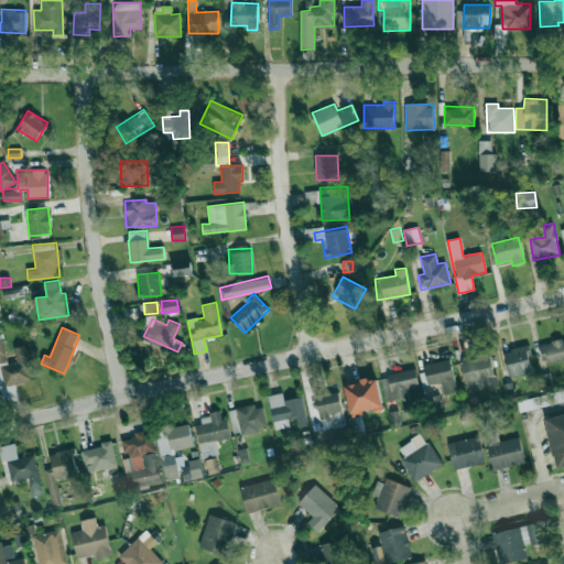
[(563,358),(563,338),(539,345),(543,364),(563,358)]
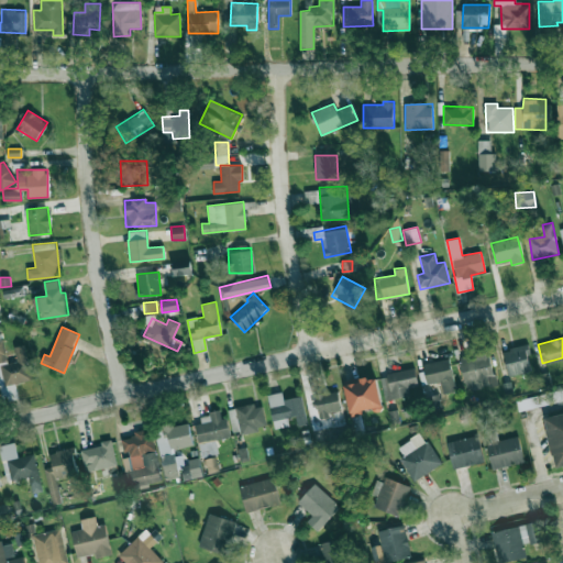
[(32,379),(24,344),(13,346),(17,361),(8,363),(2,340),(0,340),(0,376),(2,386),(32,379)]
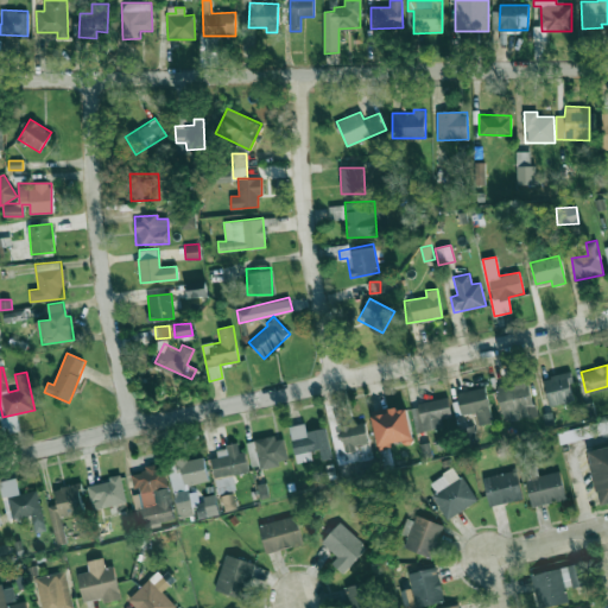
[(544,377),(548,404),(574,401),(570,373),(544,377)]
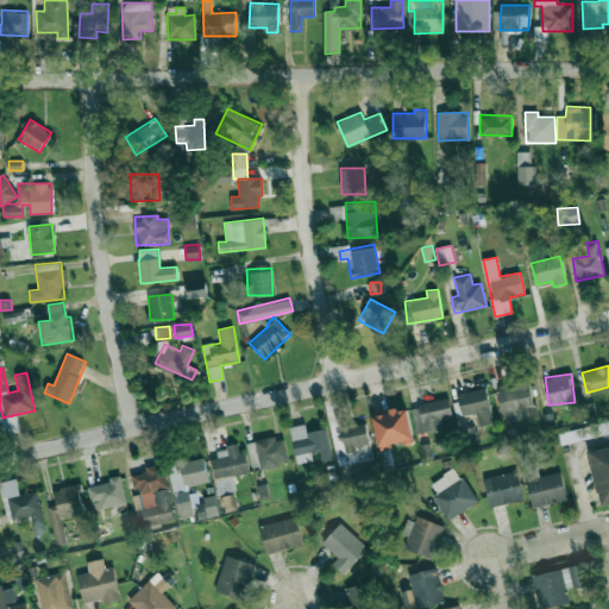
[(528,378),(496,387),(504,424),(537,415),(528,378)]
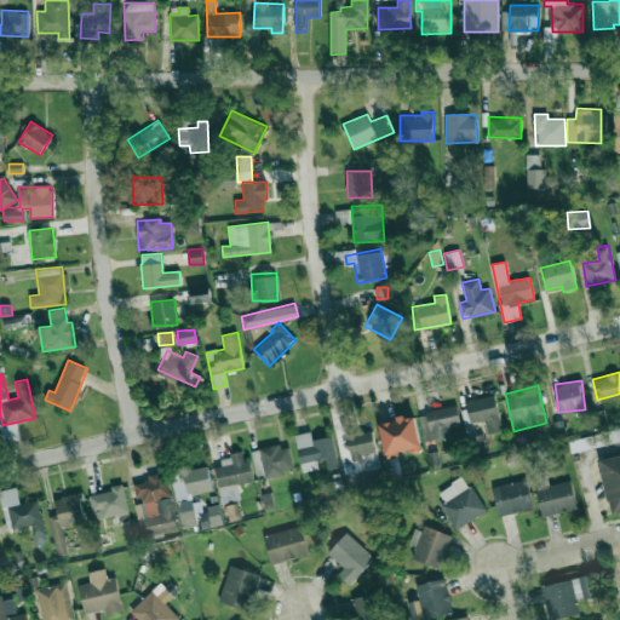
[(487,434),(503,430),(494,394),(465,401),(470,423),(484,420),(487,434)]
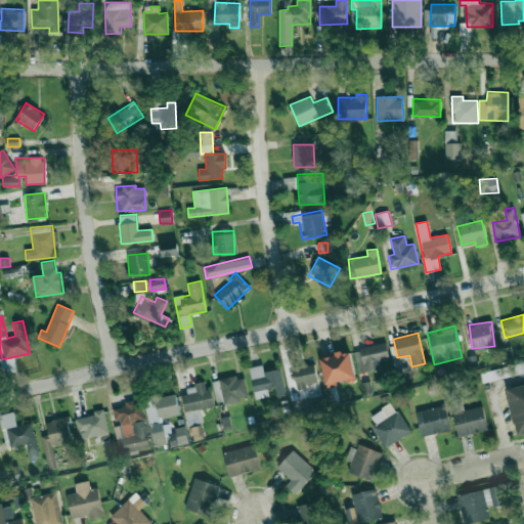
[(381,367),(380,361),(389,359),(386,343),(352,349),(357,373),(381,367)]
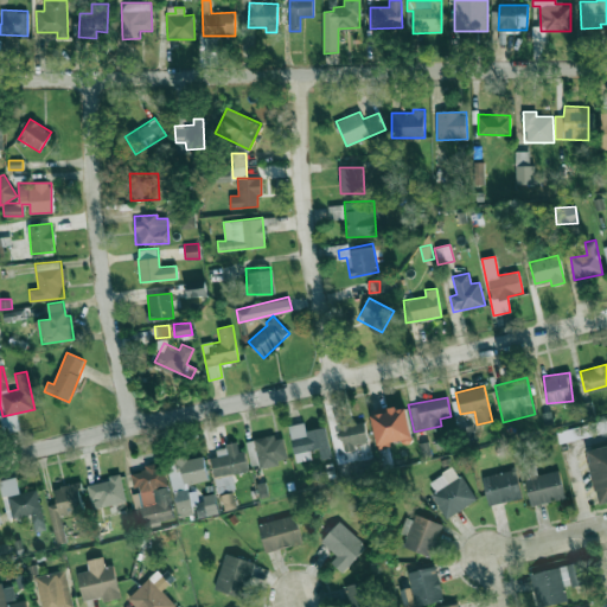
[(406,406),(370,413),(377,446),(411,439),(406,406)]
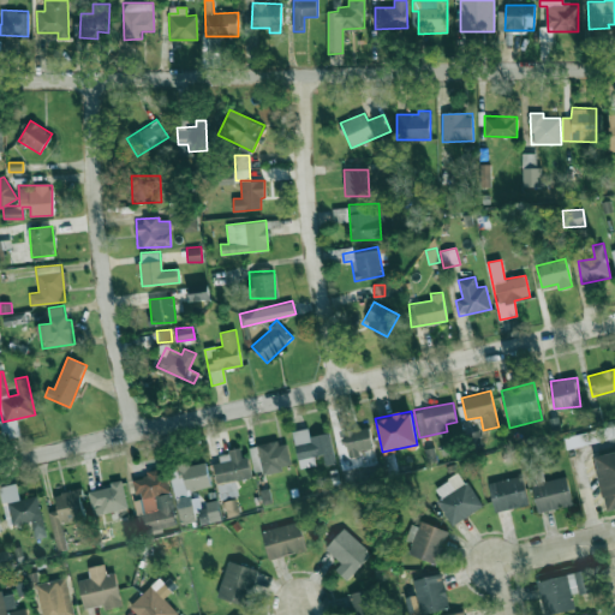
[(292,431),(299,467),(320,464),(321,466),(335,464),(328,433),(309,436),(308,428),(292,431)]
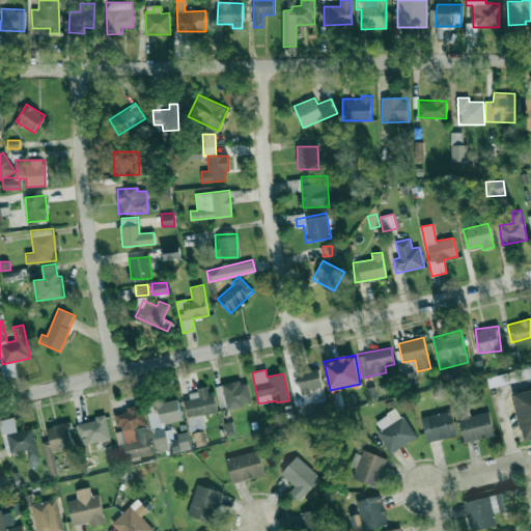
[(298,394),(311,393),(310,388),(320,388),(319,369),(297,370),(298,394)]
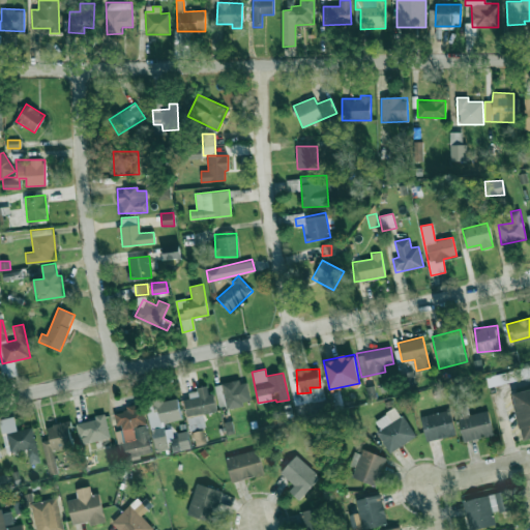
[(487,384),(522,380),(521,371),(486,375),(487,384)]
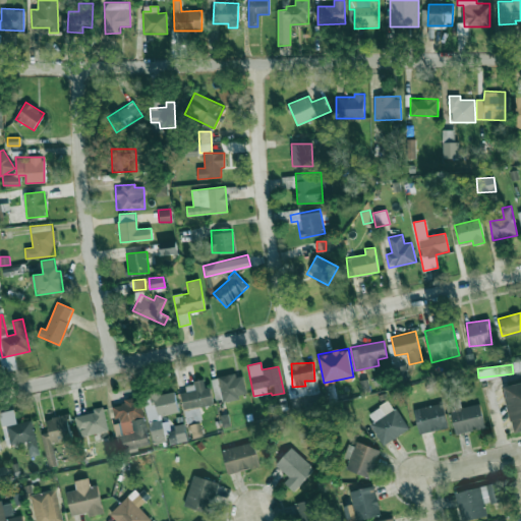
[(212,379),(215,401),(246,396),(242,373),(212,379)]
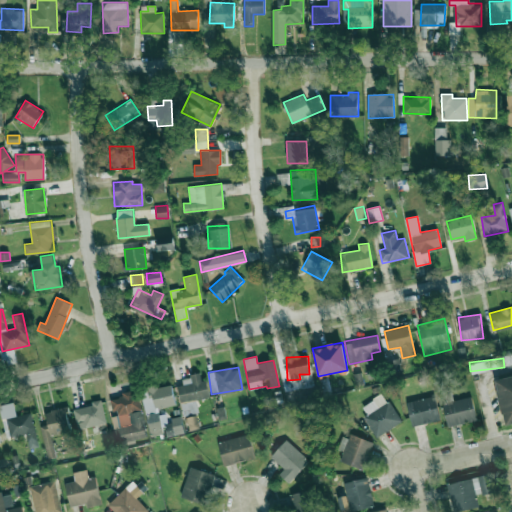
[(210,400),(206,380),(201,381),(199,374),(177,378),(183,413),(197,411),(196,402),(210,400)]
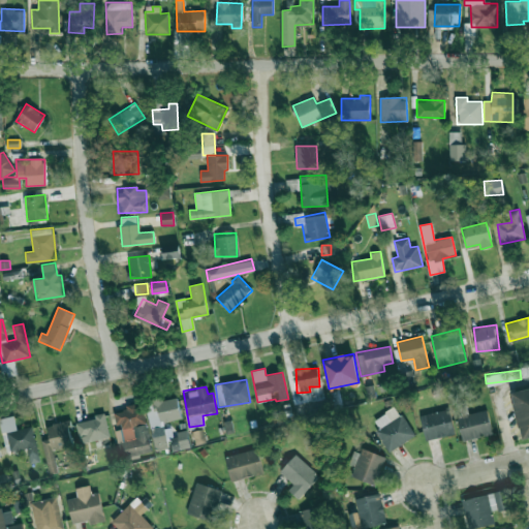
[(528,437),(528,387),(511,392),(522,439),(528,437)]
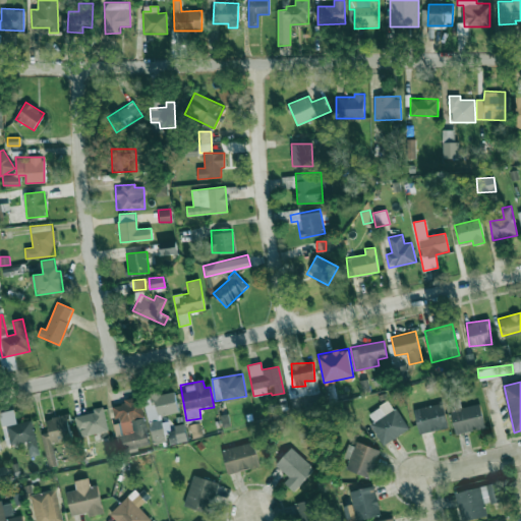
[(326,388),(327,402),(335,401),(333,387),(326,388)]
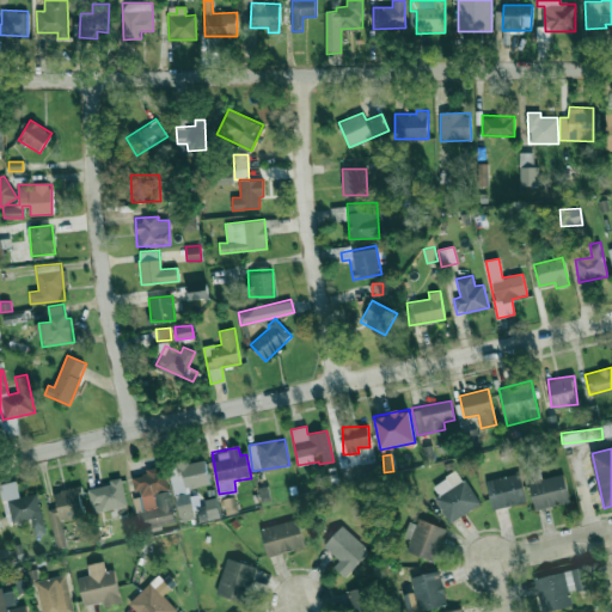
[(209,484),(204,458),(170,464),(176,493),(175,493),(179,520),(194,518),(189,488),(209,484)]
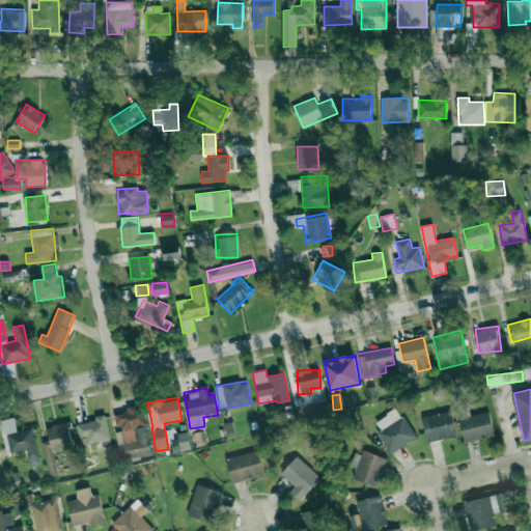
[(115,431),(120,462),(150,456),(142,403),(124,407),(126,412),(116,414),(118,430),(115,431)]
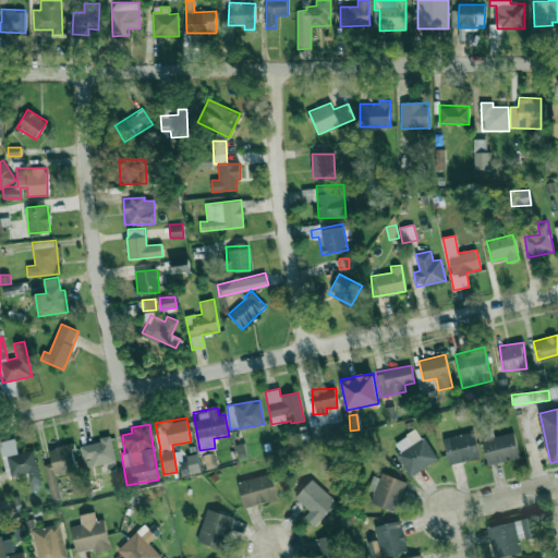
[(395,443),(400,452),(397,455),(410,476),(437,459),(417,428),(395,443)]
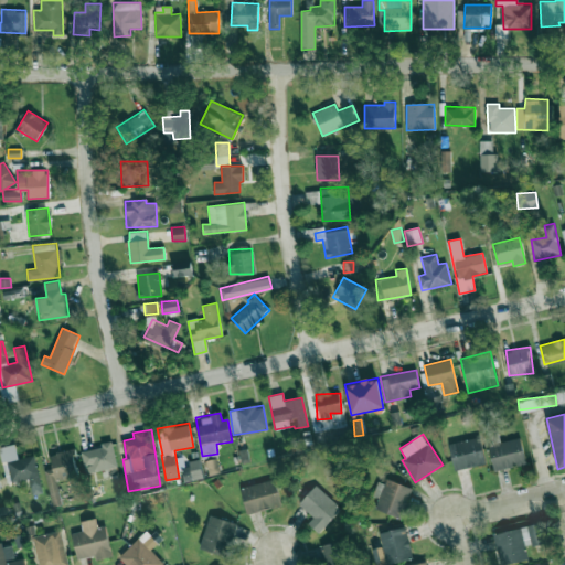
[(450,441),(452,469),(484,465),(481,438),(450,441)]
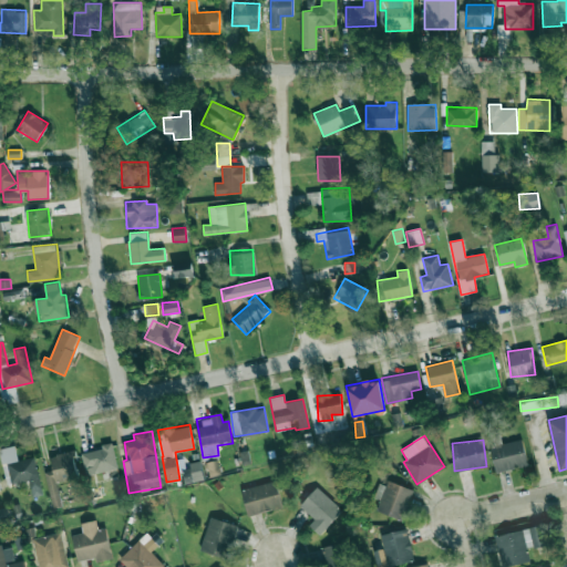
[(117,467),(111,442),(102,444),(102,447),(81,454),(86,475),(117,467)]
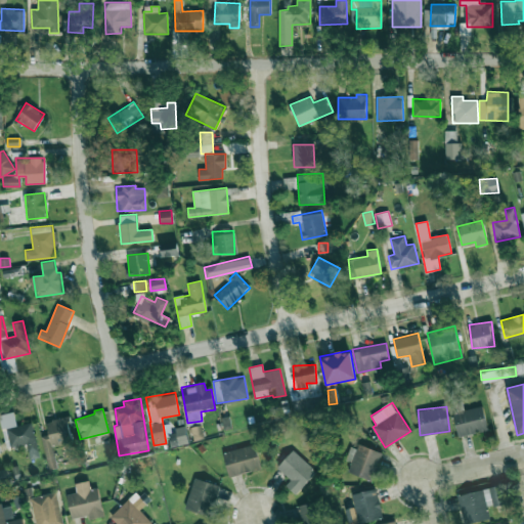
[(32,422),(16,426),(13,411),(0,413),(0,419),(2,428),(7,427),(11,447),(26,444),(29,459),(39,456),(32,422)]
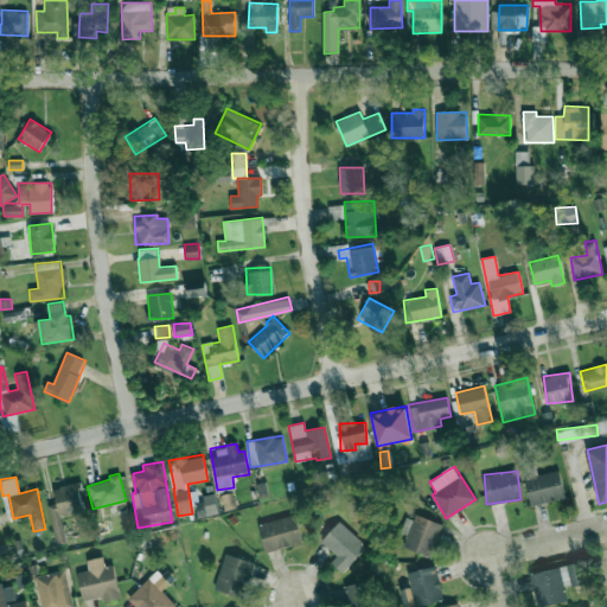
[(56,543),(65,541),(61,517),(84,511),(78,483),(53,487),(57,503),(48,505),(56,543)]
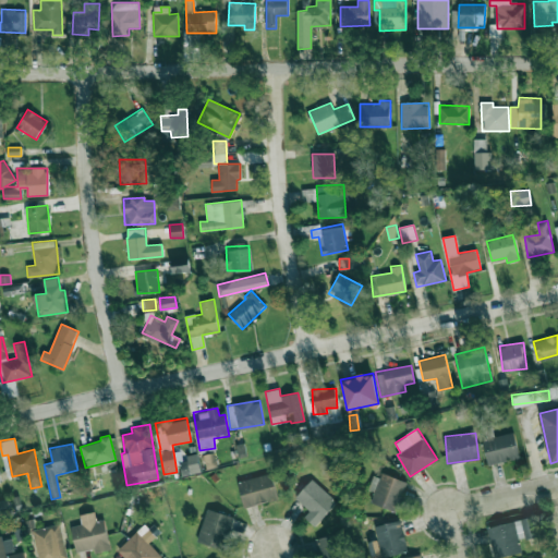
[(373,472),(368,489),(373,490),(371,504),(398,510),(405,481),(373,472)]
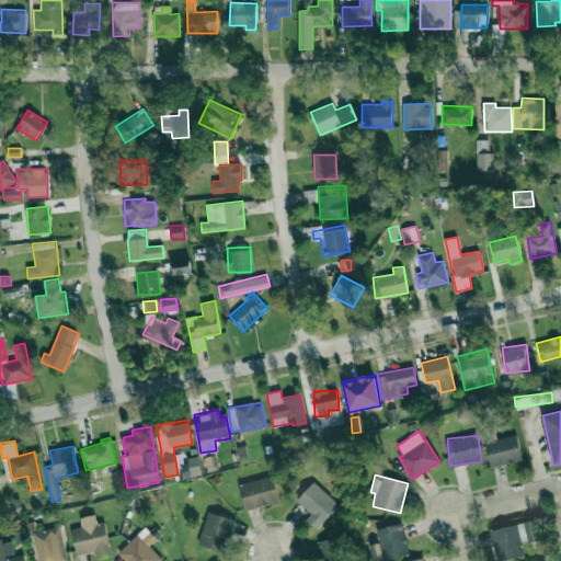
[(279,502),(273,476),(239,483),(244,510),(279,502)]
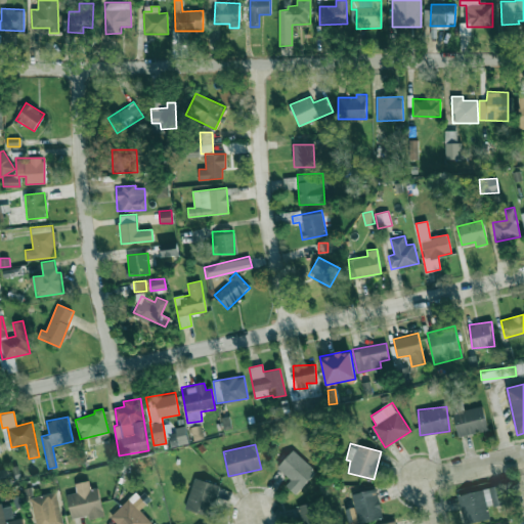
[(286,485),(295,494),(316,471),(293,449),(277,467),(291,479),(286,485)]
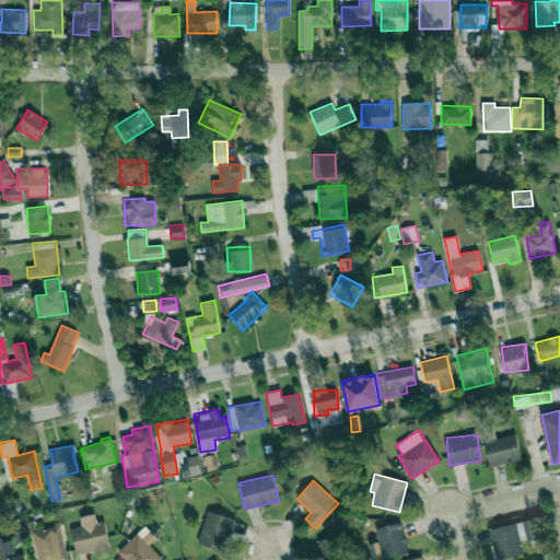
[(224,551),(234,518),(207,510),(198,543),(224,551)]
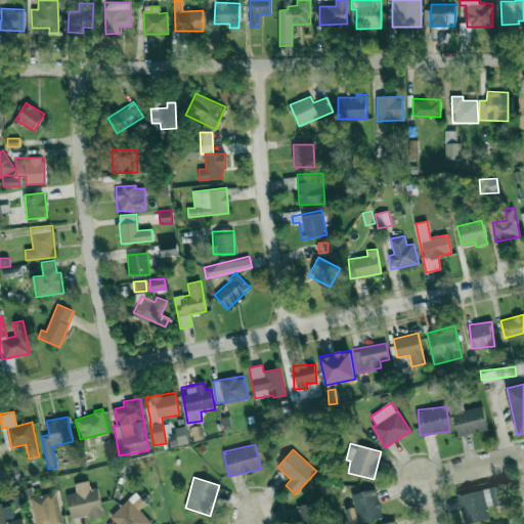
[(97,487),(90,488),(88,480),(75,483),(76,492),(67,494),(72,518),(89,515),(90,519),(103,516),(97,487)]
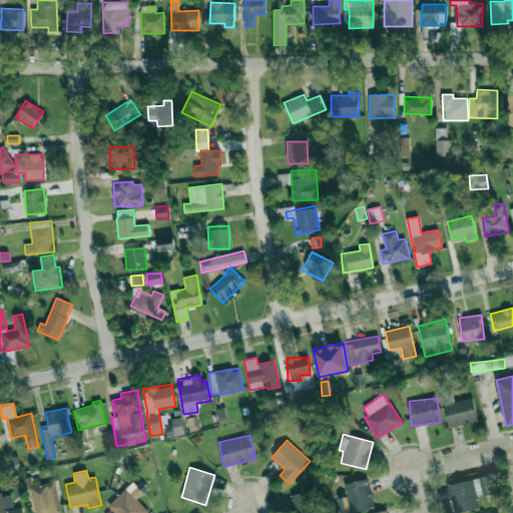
[(453,512),(479,508),(477,496),(496,492),(493,475),(448,483),(453,512)]
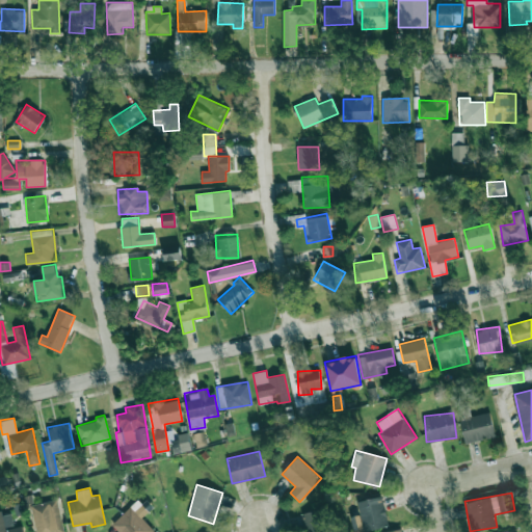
[(350,516),(353,531),(358,531),(388,526),(381,496),(356,501),(360,514),(350,516)]
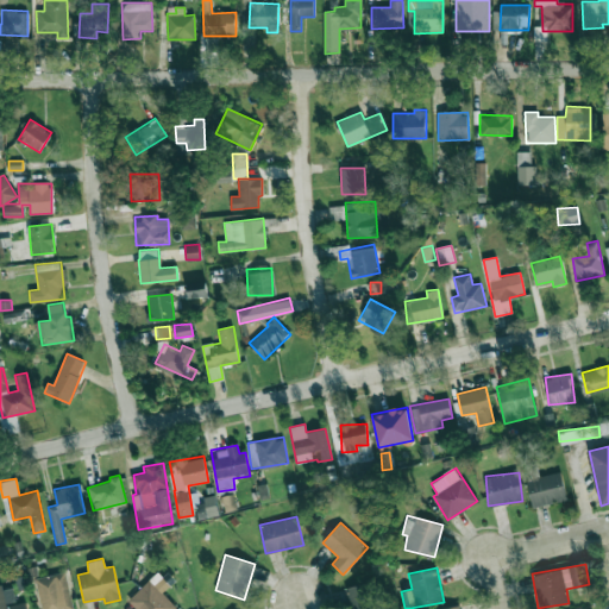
[(73,608),(66,571),(35,578),(42,608),(73,608)]
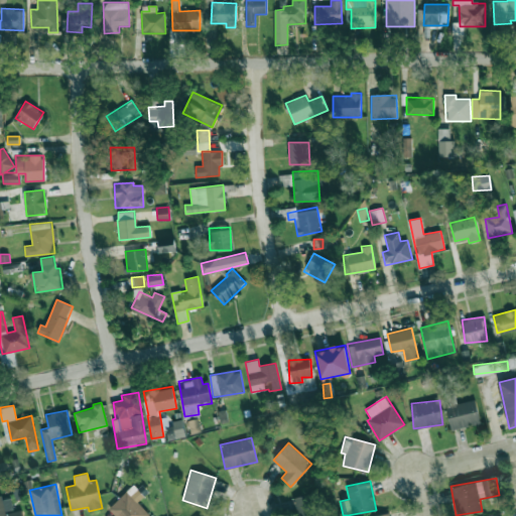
[(144,496),(134,484),(108,508),(115,515),(146,515),(149,514),(138,502),(144,496)]
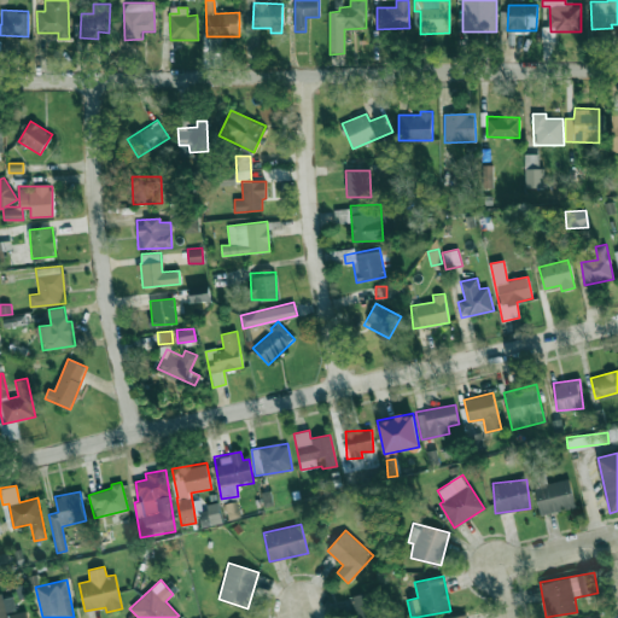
[(0,617),(27,617),(25,610),(16,612),(12,593),(0,595),(0,617)]
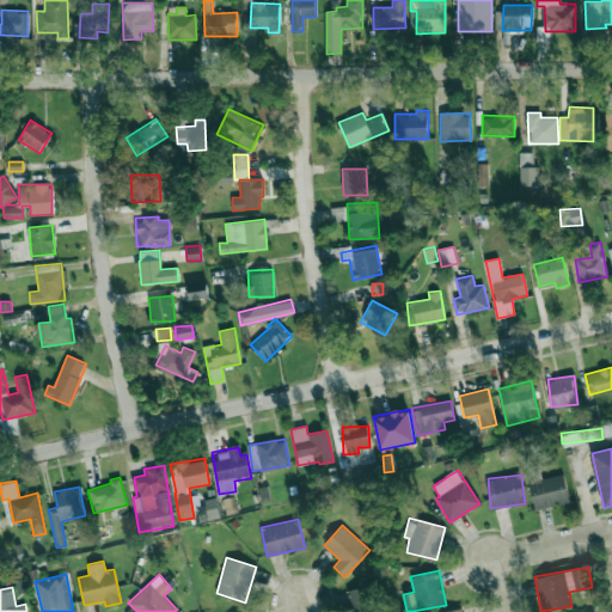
[(348,589),(349,611),(369,611),(368,588),(348,589)]
